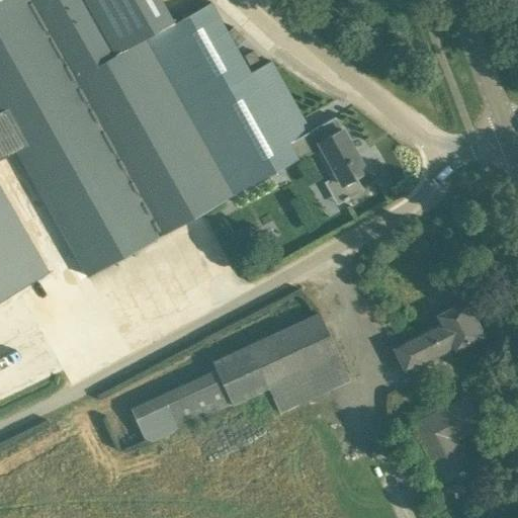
[(0,0),(0,118),(83,267),(87,276),(223,200),(223,199),(294,160),(284,141),(309,128),(271,61),(251,73),(236,48),(245,38),(234,26),(228,32),(210,2),(174,22),(161,0),(0,0)]
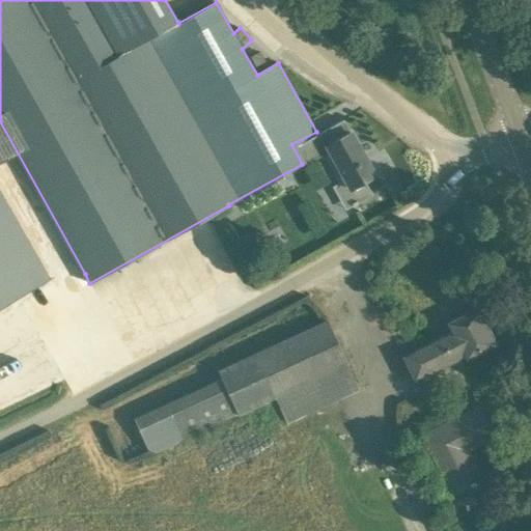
[(259,52),(250,57),(255,66),(264,61),(259,52)]
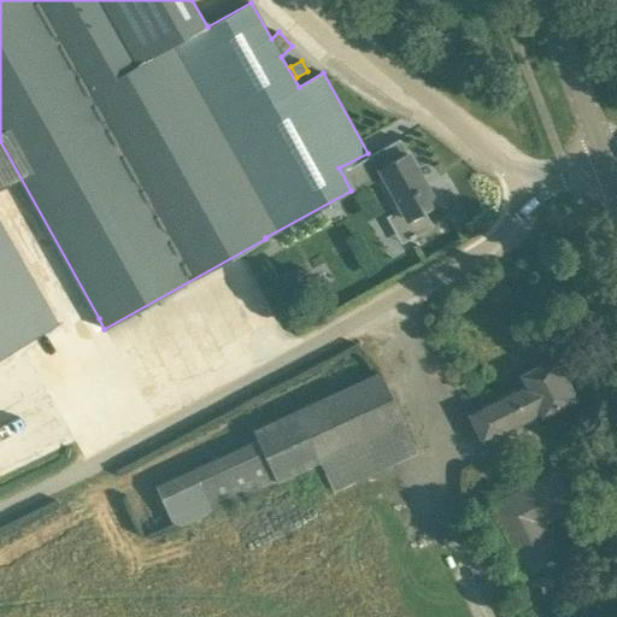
[(435,204),(399,139),(369,156),(344,171),(353,188),(356,193),(376,183),(405,236),(428,223),(422,211),(435,204)]
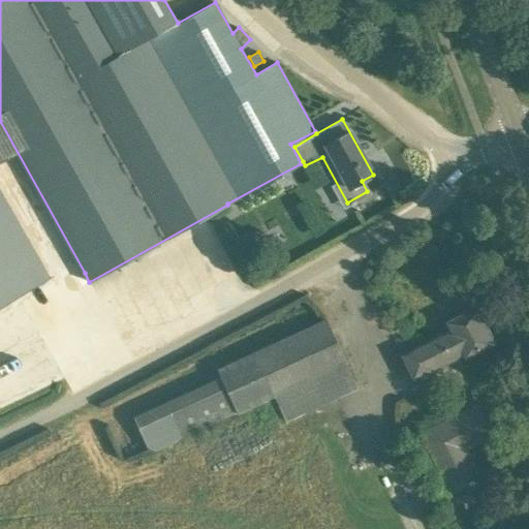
[(0,163),(0,297),(57,266),(0,163)]
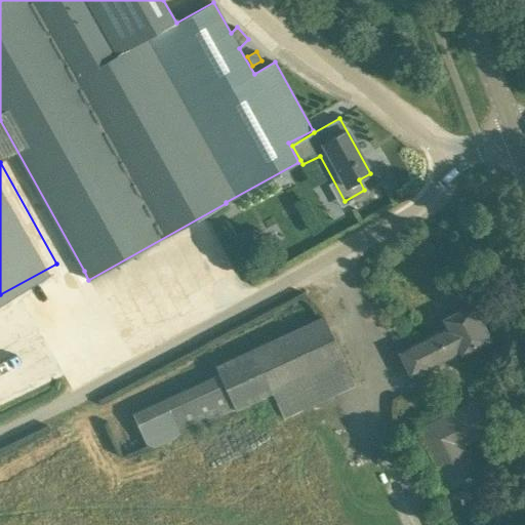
[(84,271),(77,275),(81,284),(88,280),(84,271)]
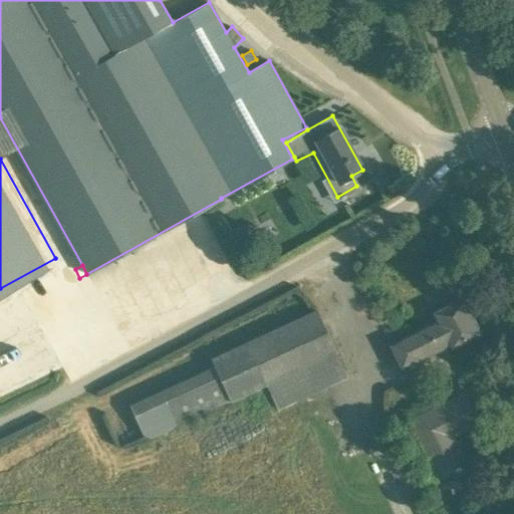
[(390,343),(399,361),(403,369),(448,345),(450,348),(462,341),(480,332),(462,298),(432,313),(435,320),(390,343)]
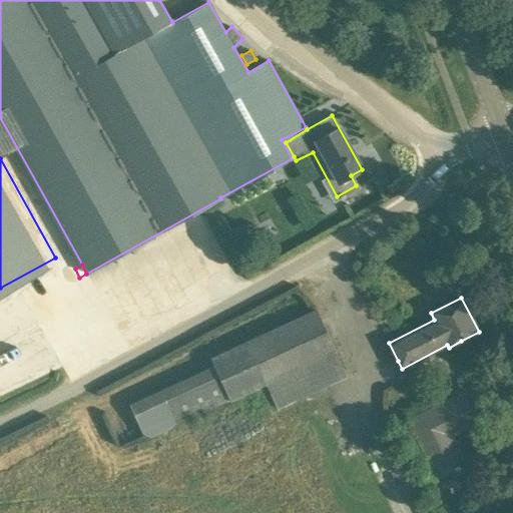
[(213,366),(128,405),(145,439),(265,384),(278,409),(347,376),(316,310),(209,358),(213,366)]
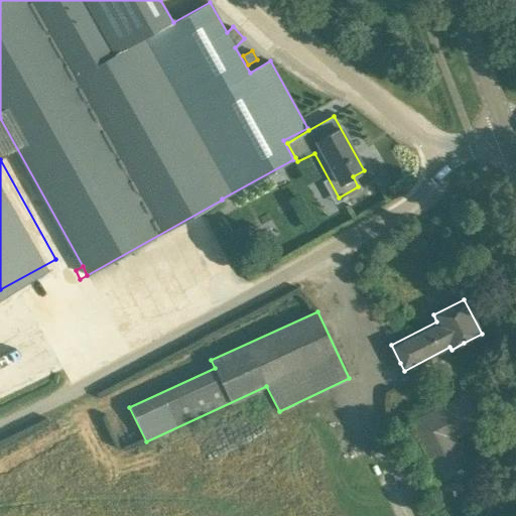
[(452,437),(479,423),(466,396),(411,423),(439,480),(467,466),(452,437)]
